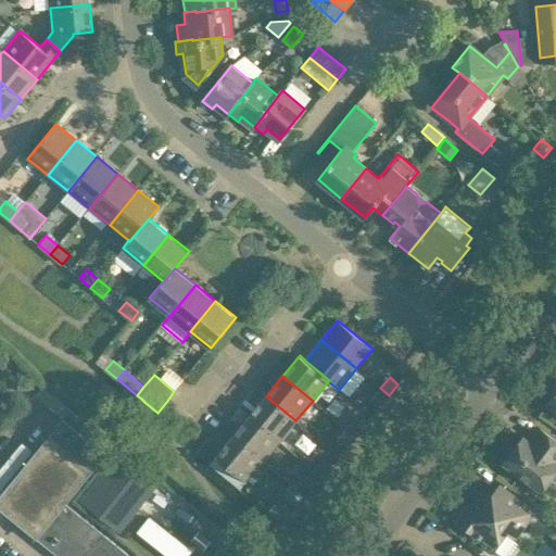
[(379,408),(389,395),(380,388),(369,401),(379,408)]
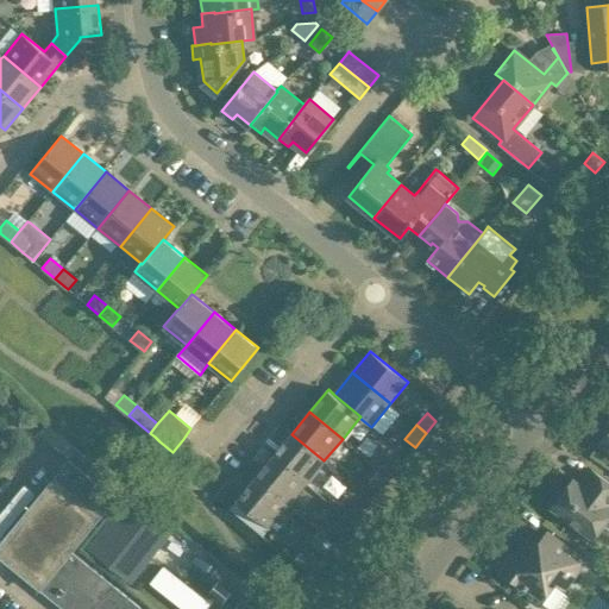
[(324,460),(292,434),(272,457),(306,483),(324,460)]
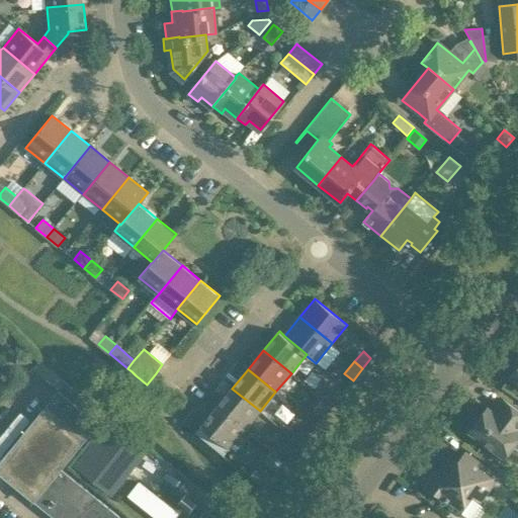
[(260,411),(232,389),(217,407),(244,430),(260,411)]
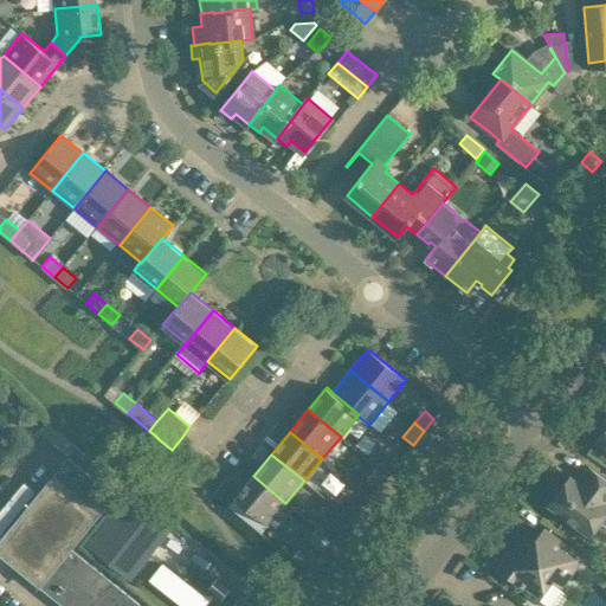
[(398,463),(397,462),(388,455),(379,466),(388,475),(398,463)]
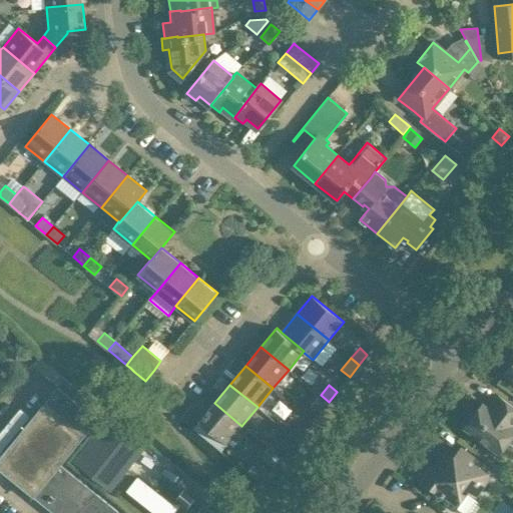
[(119,512),(60,465),(85,434),(97,419),(58,386),(45,402),(11,444),(0,456),(0,469),(53,512),(119,512)]
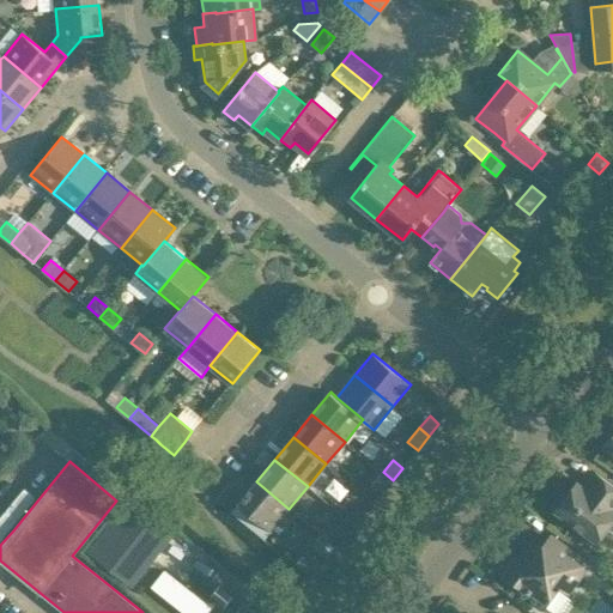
[(381,495),(393,480),(383,472),(371,486),(381,495)]
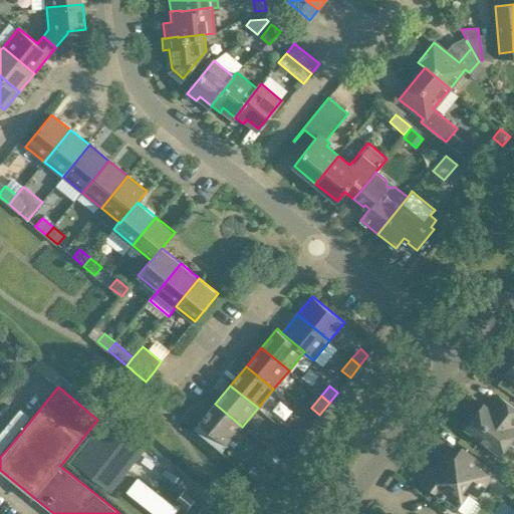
[(508,442),(511,444),(513,445),(513,408),(499,397),(490,410),(484,405),(475,416),(472,414),(465,423),(468,426),(466,429),(499,454),(508,442)]
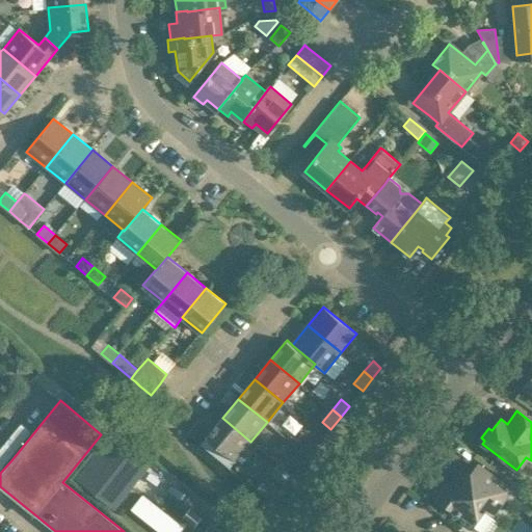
[(250,442),(222,418),(206,437),(235,461),(247,445),(250,442)]
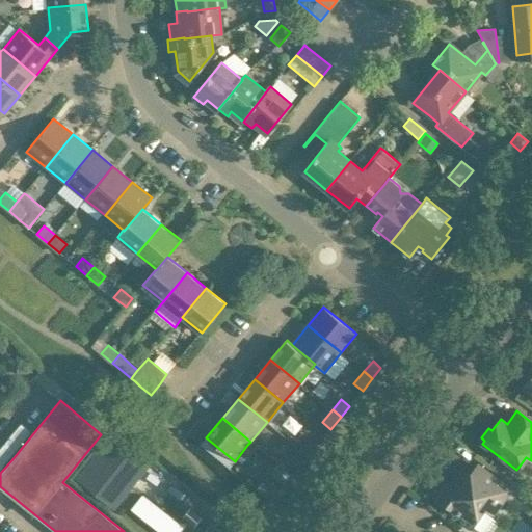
[(112,434),(77,478),(114,507),(149,464),(112,434)]
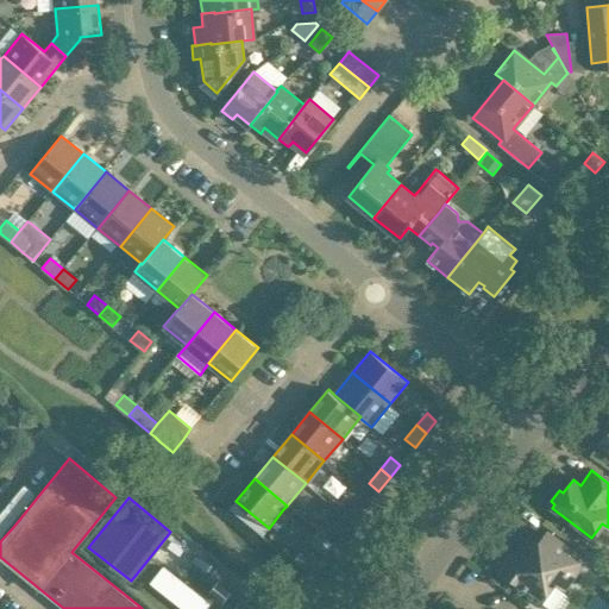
[(353,522),(364,509),(355,502),(344,514),(353,522)]
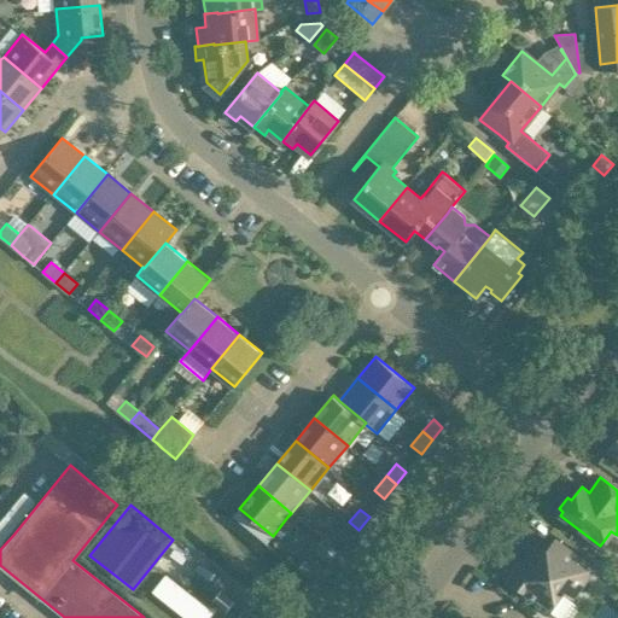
[(348,543),(359,530),(349,522),(338,535),(348,543)]
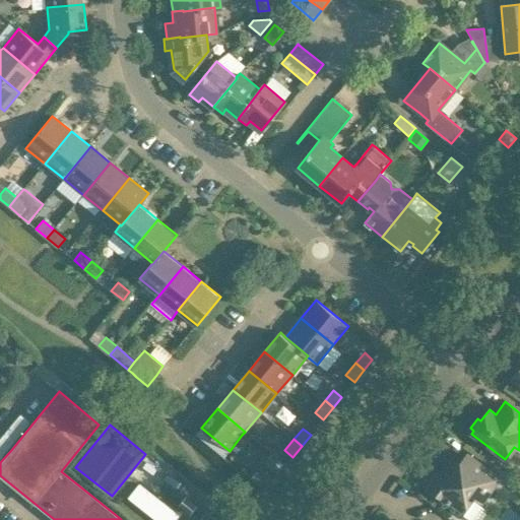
[(481,504),(499,480),(466,456),(458,467),(454,464),(450,465),(445,472),(443,471),(430,490),(461,513),(463,511),(464,512),(462,515),(469,519),(476,519),(485,510),(478,504),(479,503),(481,504)]
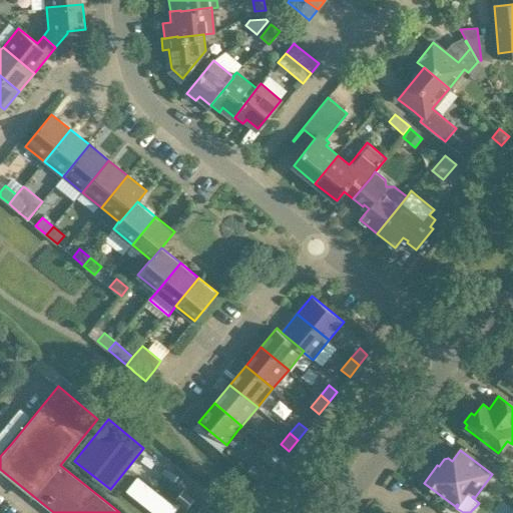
[(263,466),(253,477),(262,483),(271,473),(263,466)]
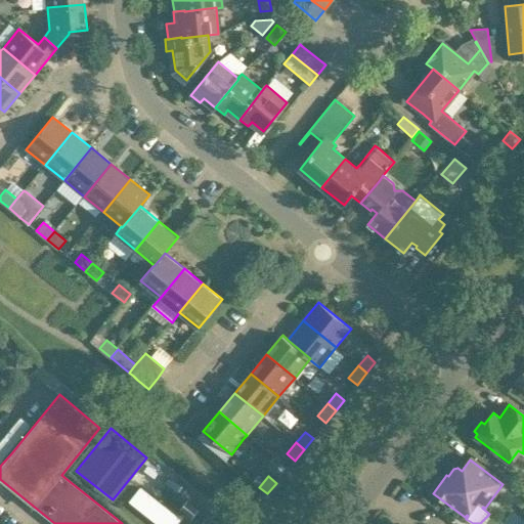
[(200,511),(187,501),(181,510),(192,519),(200,511)]
